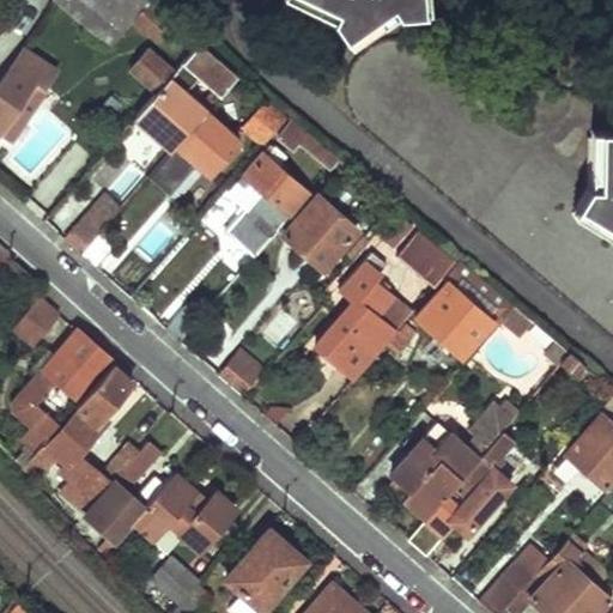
[(147,1),(146,0),(58,0),(110,46),(131,19),(155,41),(170,24),(146,4),(147,1)]
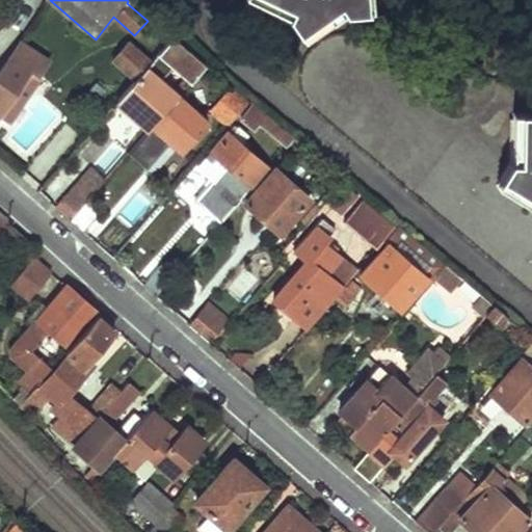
[(283,0),(286,1),(282,10),(293,25),(321,3),(318,1),(319,0),(339,0),(342,4),(354,4),(354,0),(283,0)]
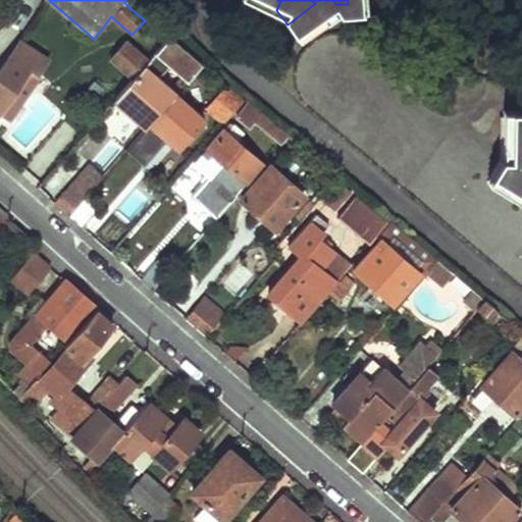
[(186,80),(199,64),(167,38),(147,61),(132,79),(114,99),(146,126),(148,123),(173,94),(155,79),(167,65),(186,80)]
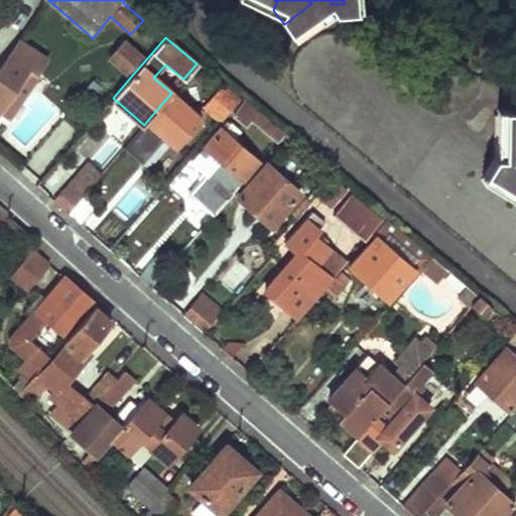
[(44,59),(16,39),(0,65),(0,114),(6,120),(38,76),(36,73),(44,59)]
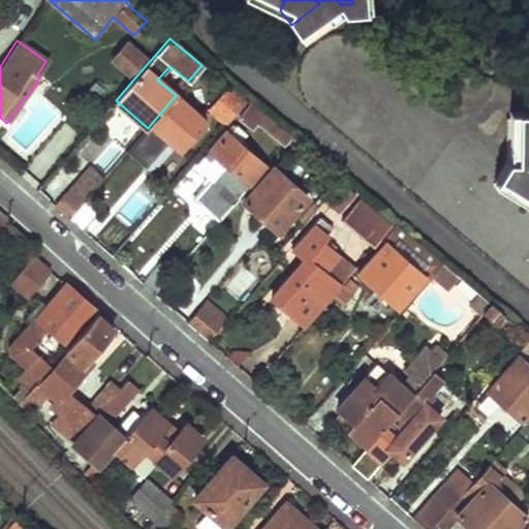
[(133,80),(149,62),(126,42),(112,60),(133,80)]
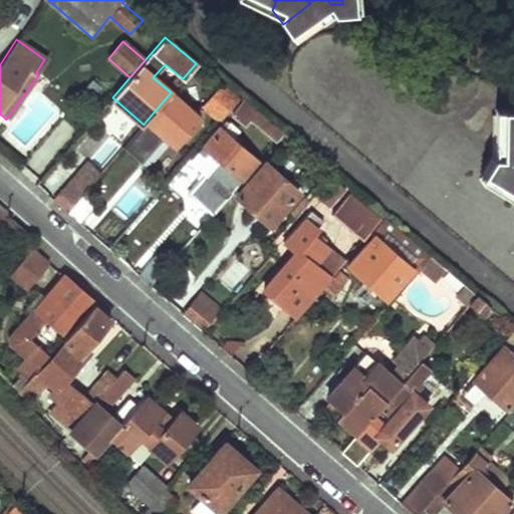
[(238,100),(220,86),(205,103),(222,117),(238,100)]
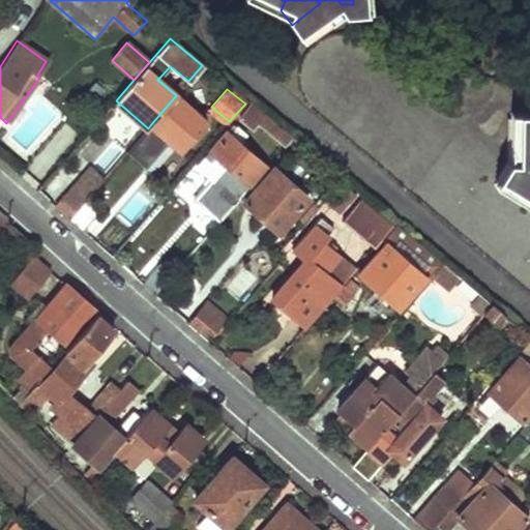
[(207,123),(176,95),(150,125),(180,152),(207,123)]
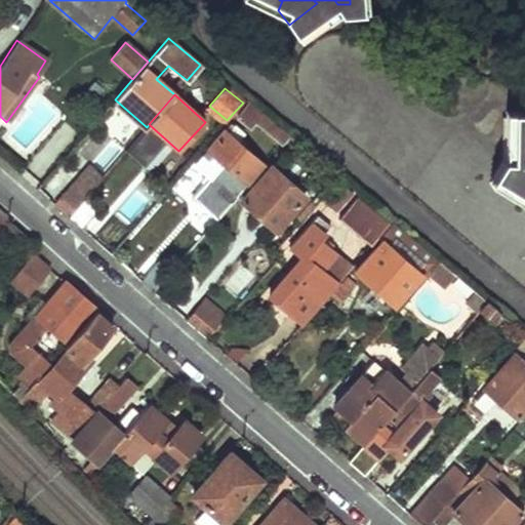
[(282,146),(289,136),(250,104),(238,117),(249,126),(253,122),(282,146)]
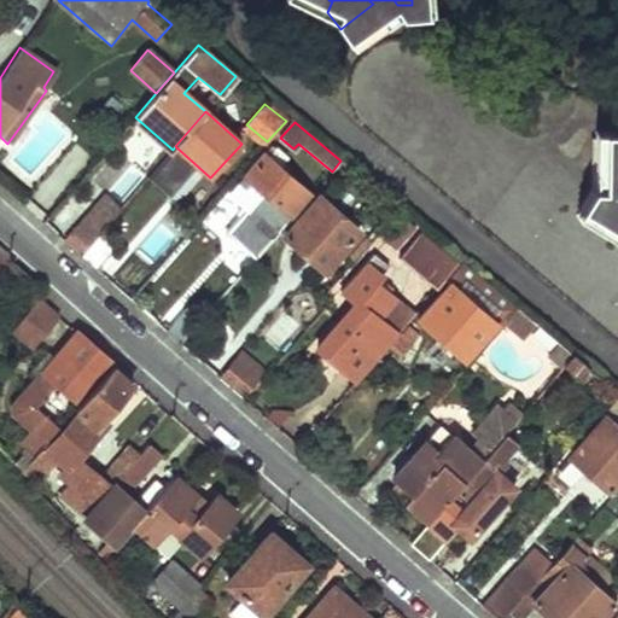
[(617,132),(614,126),(595,128),(598,186),(584,187),(578,203),(617,225),(617,234),(617,238),(617,239),(617,132)]
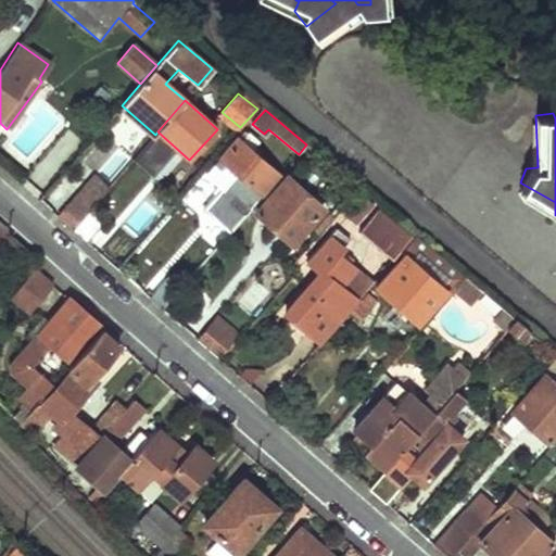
[(261,190),(275,173),(250,151),(255,143),(244,133),(206,175),(224,189),(240,172),(261,190)]
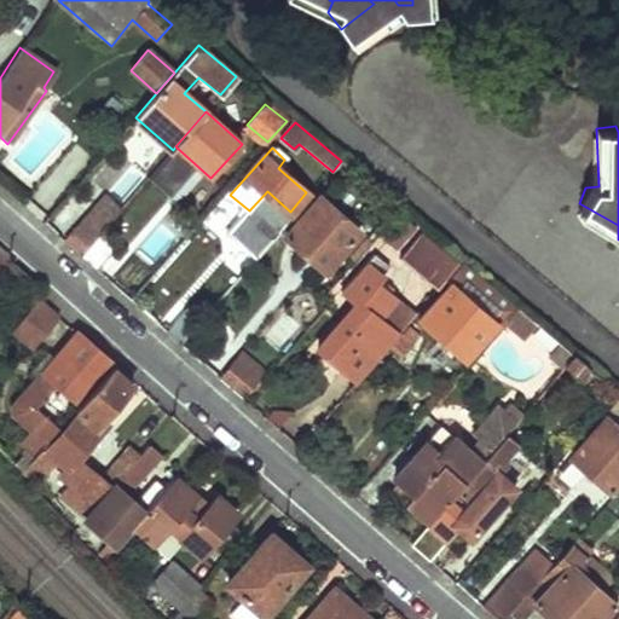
[(115,158),(102,185),(127,200),(142,172),(115,158)]
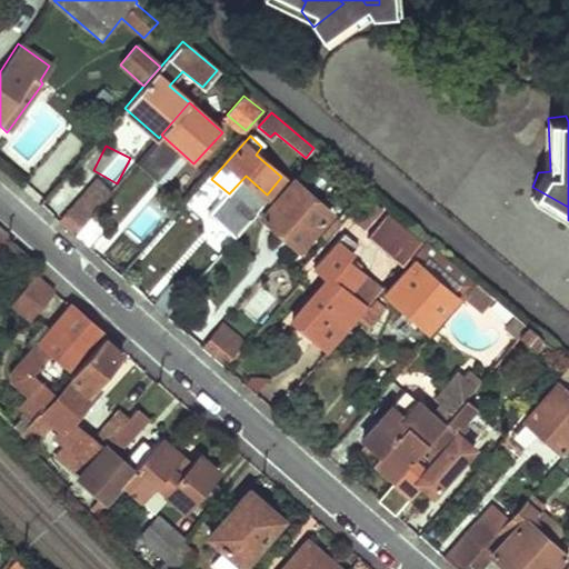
[(321,155),(313,148),(306,158),(312,165),(321,155)]
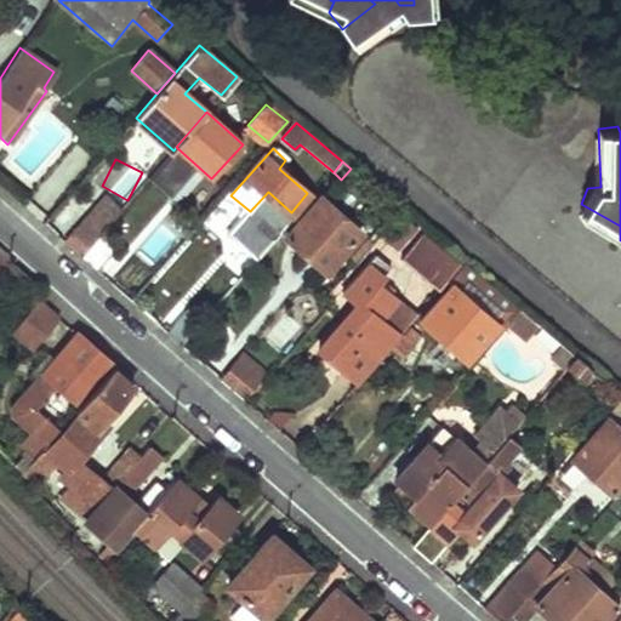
[(328,272),(366,226),(354,216),(349,221),(324,198),(329,193),(322,187),(281,232),(328,272)]
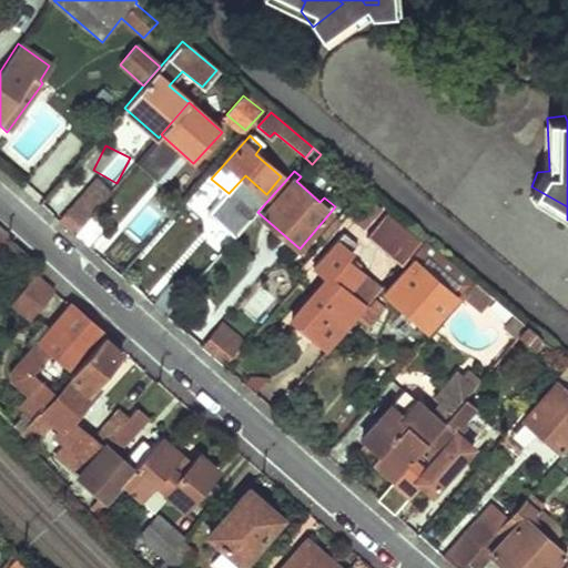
[(93,211),(111,190),(98,178),(70,209),(84,222),(93,211)]
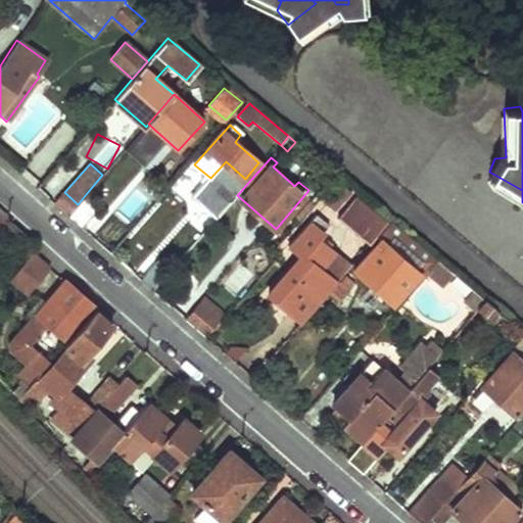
[(101,206),(86,194),(78,204),(68,216),(83,228),(101,206)]
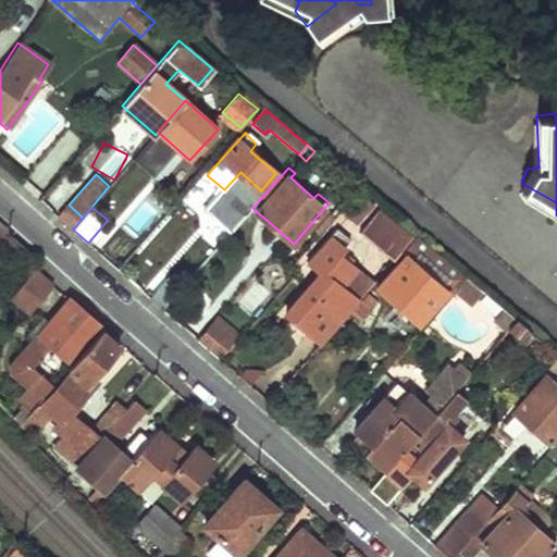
[(401,254),(412,242),(378,211),(360,234),(392,261),(401,254)]
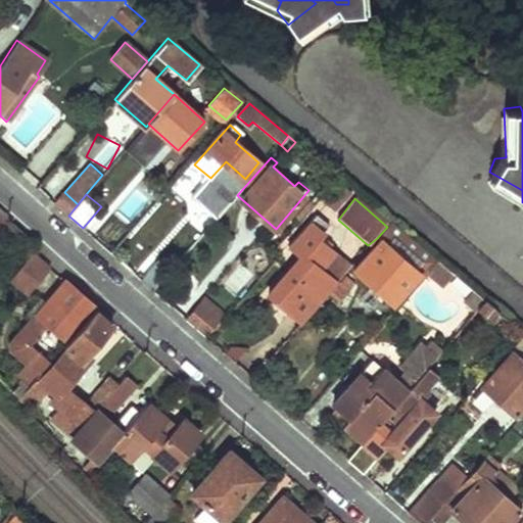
[(329,226),(315,216),(288,245),(302,257),(263,302),(283,320),(271,335),(282,344),(335,282),(320,269),(334,252),(318,239),(329,226)]
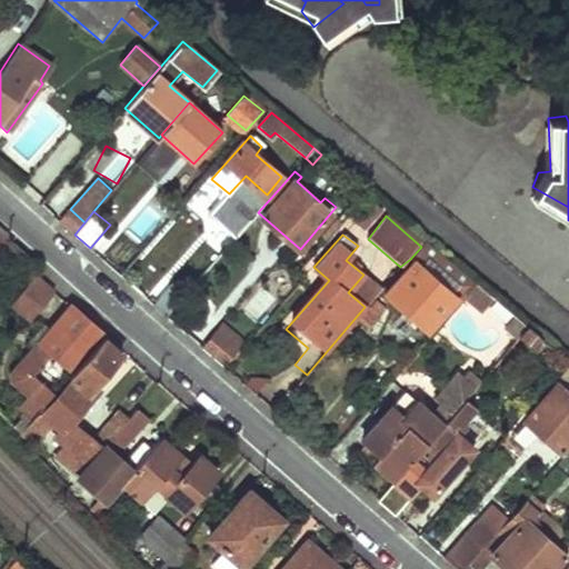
[(465,297),(478,285),(427,241),(421,247),(410,259),(413,262),(385,295),(426,331),(456,299),(460,303),(465,297)]
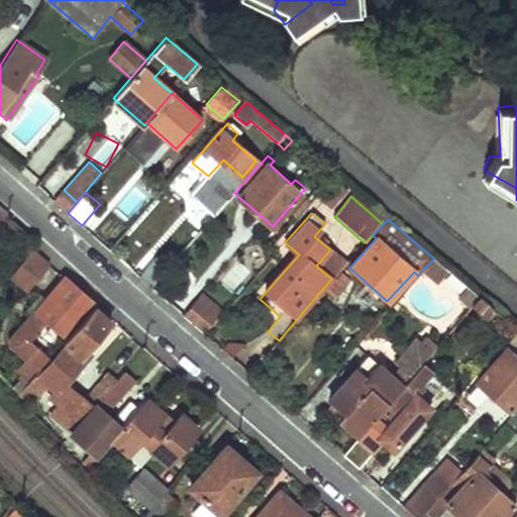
[(39,257),(30,249),(9,278),(18,286),(29,287),(48,265),(39,257)]
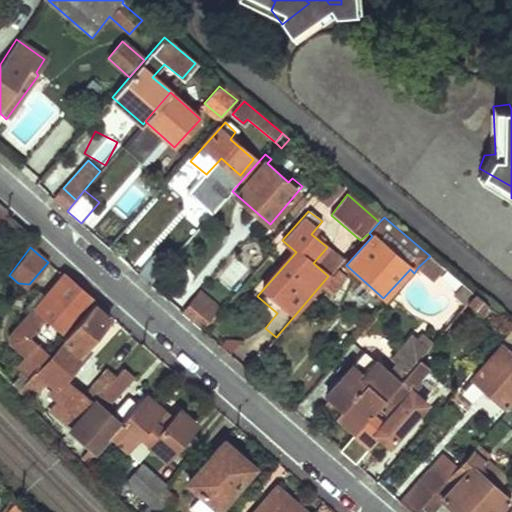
[(167,265),(154,254),(139,273),(151,284),(167,265)]
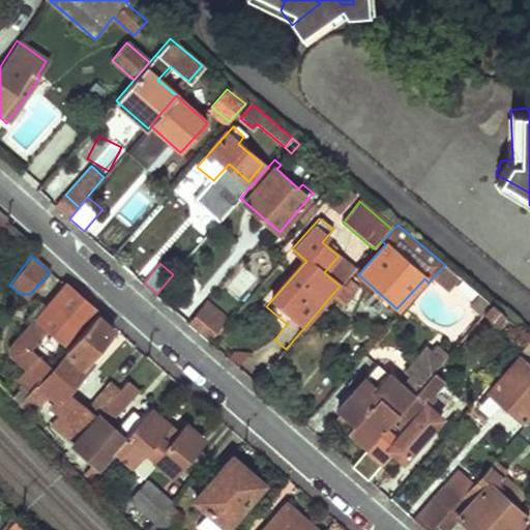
[(461,277),(445,265),(433,276),(450,291),(461,277)]
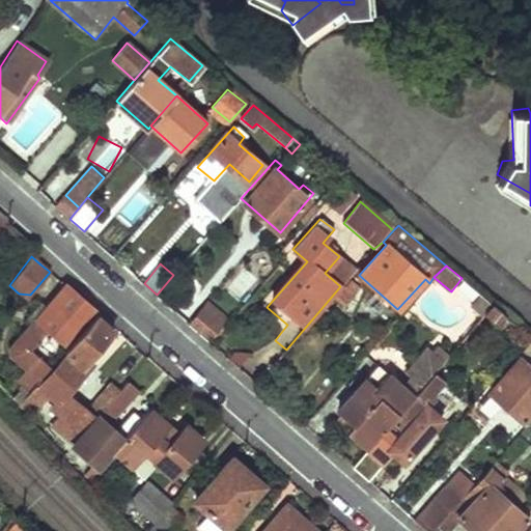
[(242,298),(256,280),(244,270),(229,287),(242,298)]
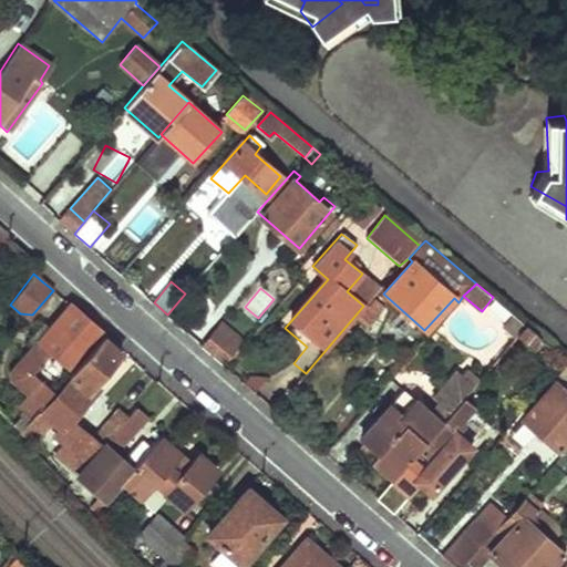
[(383,308),(373,300),(357,319),(367,327),(383,308)]
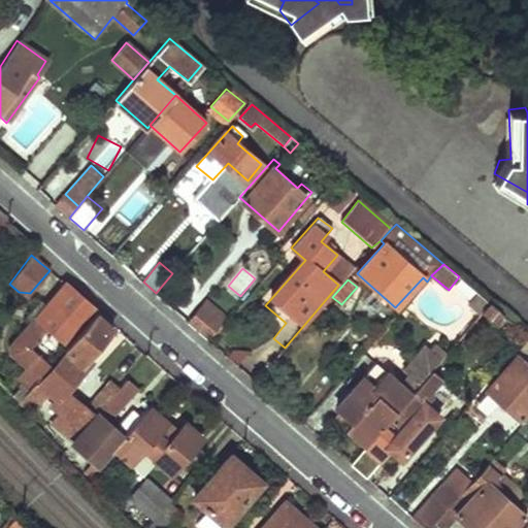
[(84,299),(66,284),(46,307),(39,300),(29,315),(35,320),(7,350),(26,364),(14,376),(28,389),(31,386),(35,381),(54,360),(51,357),(45,361),(33,348),(51,327),(68,345),(98,311),(84,299)]
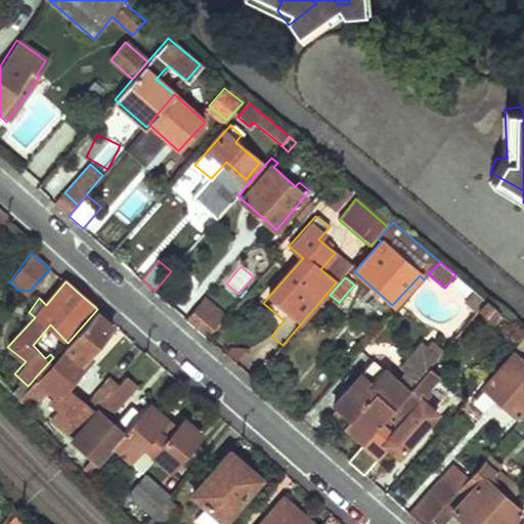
[(479,311),(486,301),(475,291),(466,300),(479,311)]
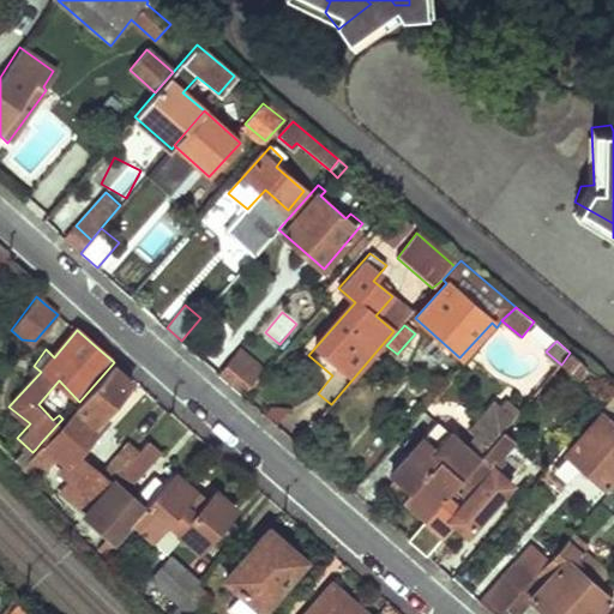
[(241,344),(216,371),(242,395),(266,368),(241,344)]
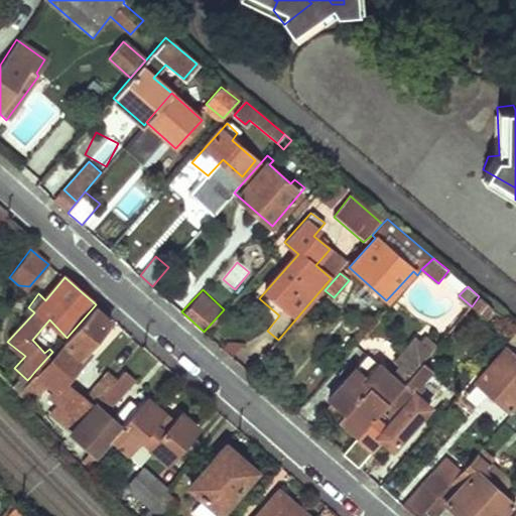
[(494,308),(479,296),(472,306),(471,307),(485,318),(494,308)]
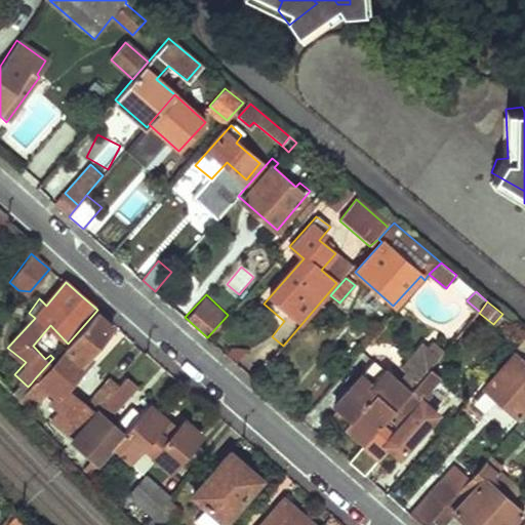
[(114,324),(97,310),(68,344),(63,348),(67,351),(38,381),(35,378),(31,384),(41,395),(49,385),(59,393),(54,398),(63,406),(55,415),(76,435),(118,388),(110,381),(86,406),(68,391),(92,362),(86,357),(114,324)]
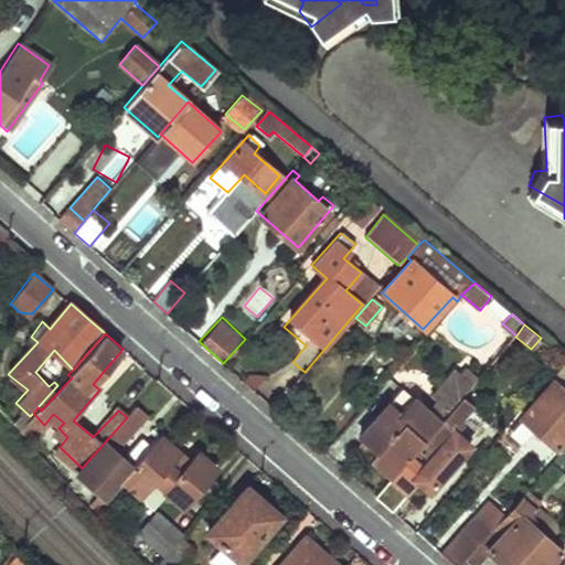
[(392,476),(473,383),(477,379),(465,368),(458,374),(455,371),(423,406),(402,388),(360,436),(362,439),(359,443),(372,455),(370,457),(392,476)]
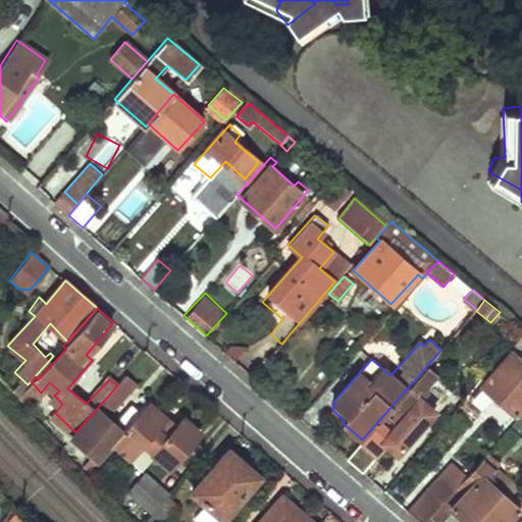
[(447,361),(437,354),(362,439),(346,458),(362,472),(384,446),(395,455),(430,410),(416,398),(447,361)]
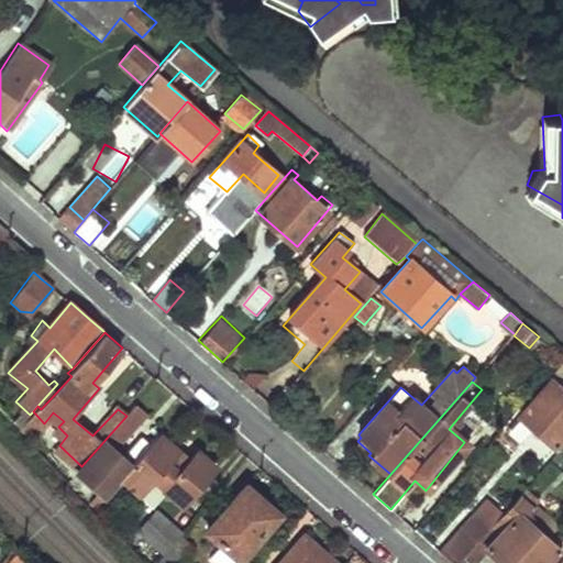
[(562,437),(562,395),(550,384),(519,419),(552,450),(562,437)]
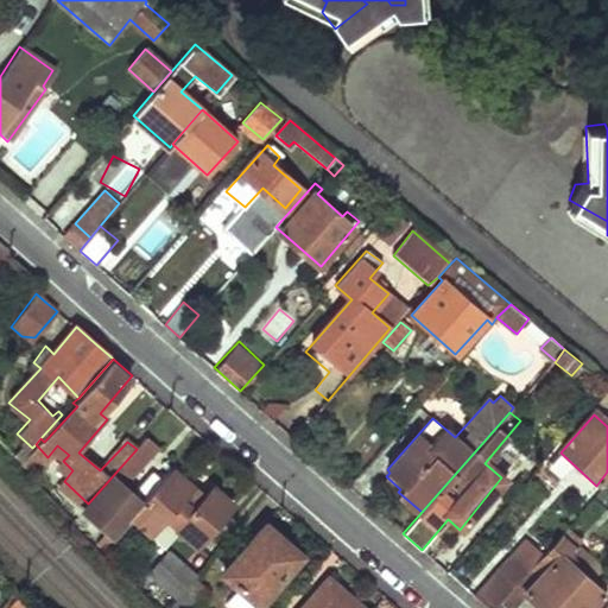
[(147,437),(137,449),(88,504),(82,510),(113,536),(141,504),(130,493),(120,485),(130,473),(135,477),(151,462),(149,458),(160,449),(147,437)]
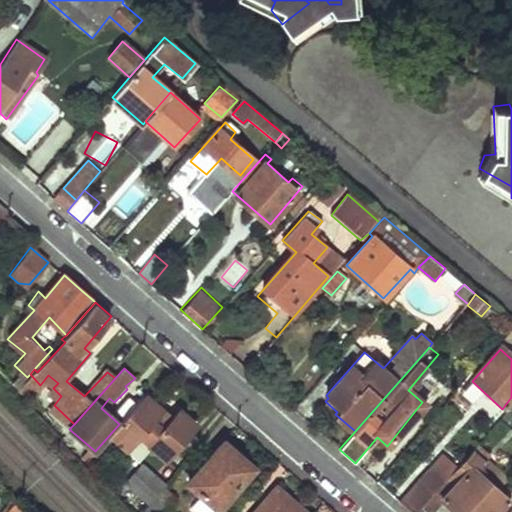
[(148,394),(119,424),(95,451),(106,462),(115,452),(121,456),(138,436),(166,461),(196,425),(181,412),(174,420),(148,394)]
